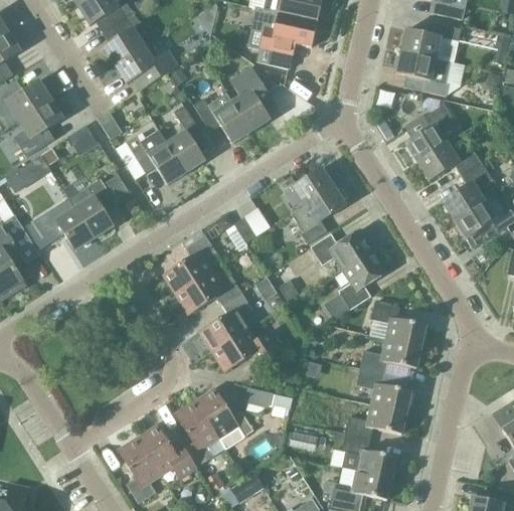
[(86,0),(77,5),(90,24),(103,16),(109,26),(133,11),(126,0),(86,0)]
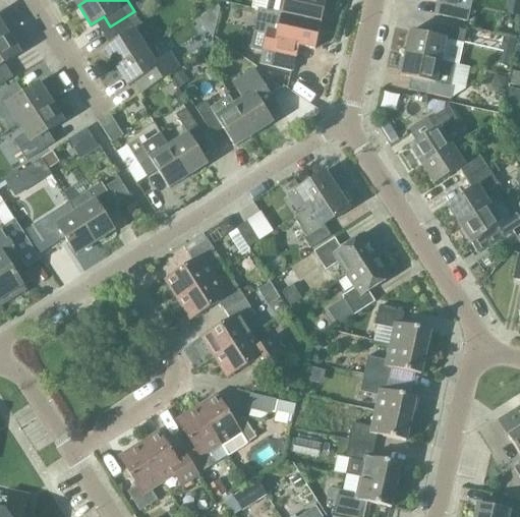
[(281,11),(321,20),(325,0),(283,0),(281,11)]
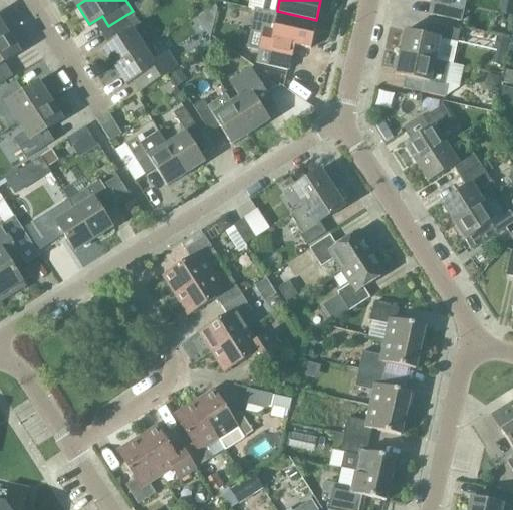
[(460,18),(463,0),(439,0),(436,12),(460,18)]
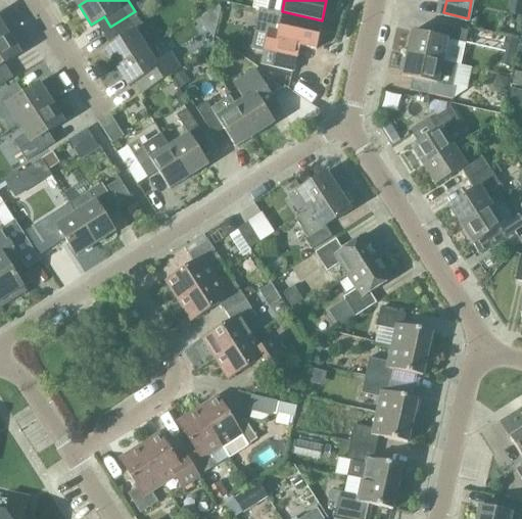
[(233,32),(236,5),(223,4),(220,30),(233,32)]
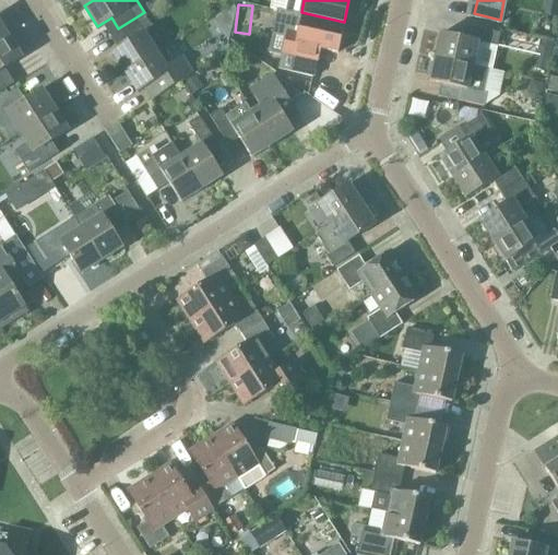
[(273,6),(273,7),(279,8),(274,27),(282,34),(285,35),(282,51),(279,66),(315,73),(317,59),(320,46),(337,49),(344,22),(301,12),(273,6)]
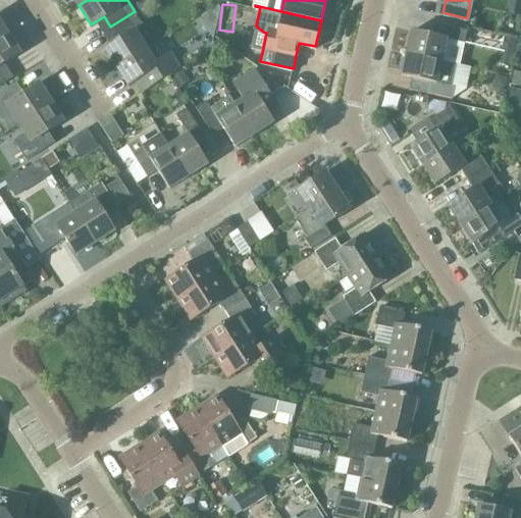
[(116,64),(146,45),(137,31),(145,27),(135,11),(110,27),(117,37),(104,45),(116,64)]
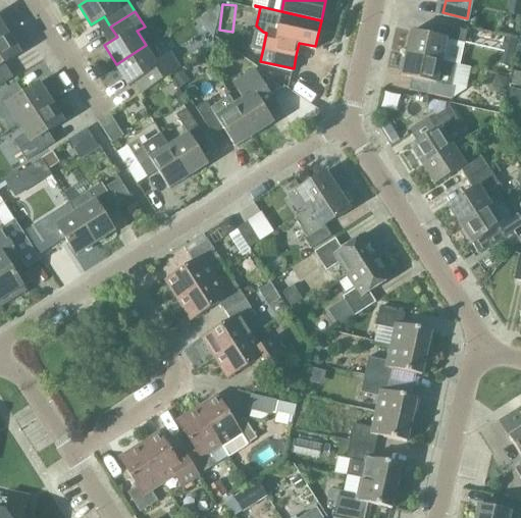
[(406,50),(441,58),(447,36),(464,40),(467,28),(443,22),(440,35),(411,28),(406,50)]
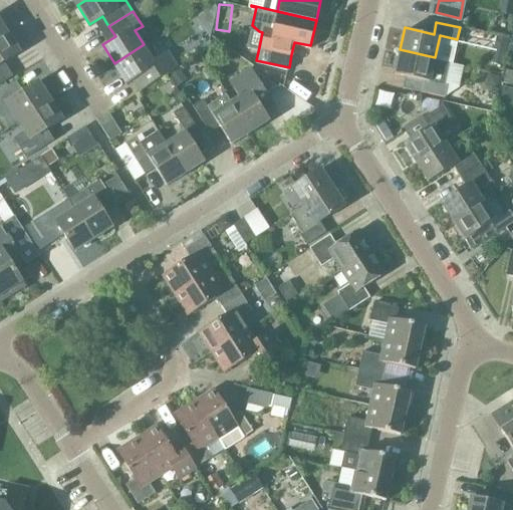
[(0,80),(5,77),(0,69),(0,61),(20,49),(7,30),(0,34),(0,80)]
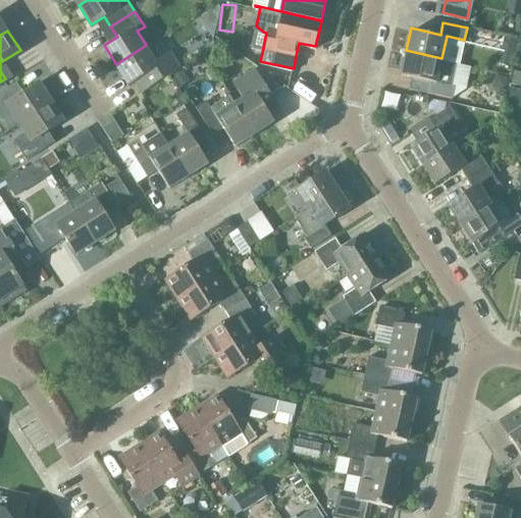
[(171,49),(162,55),(155,59),(146,45),(116,64),(128,84),(142,75),(148,86),(181,64),(171,49)]
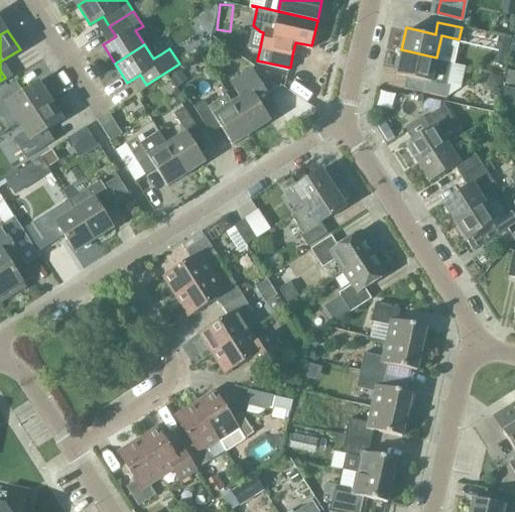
[(451,60),(436,57),(401,49),(396,72),(425,78),(423,90),(446,95),(449,83),(446,82),(451,60)]
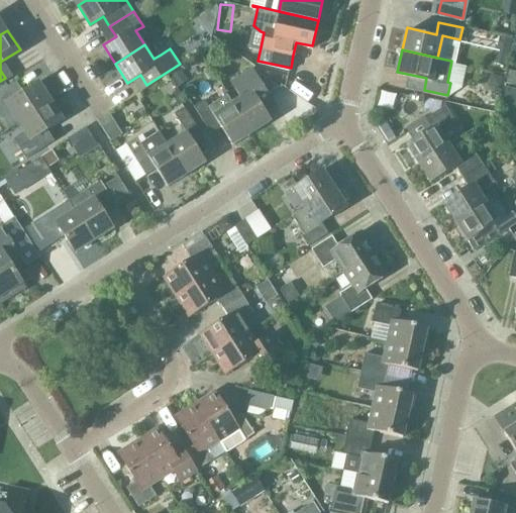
[(258,67),(253,70),(251,66),(230,79),(240,95),(232,100),(251,130),(271,118),(265,108),(275,101),(268,91),(280,83),(258,67)]
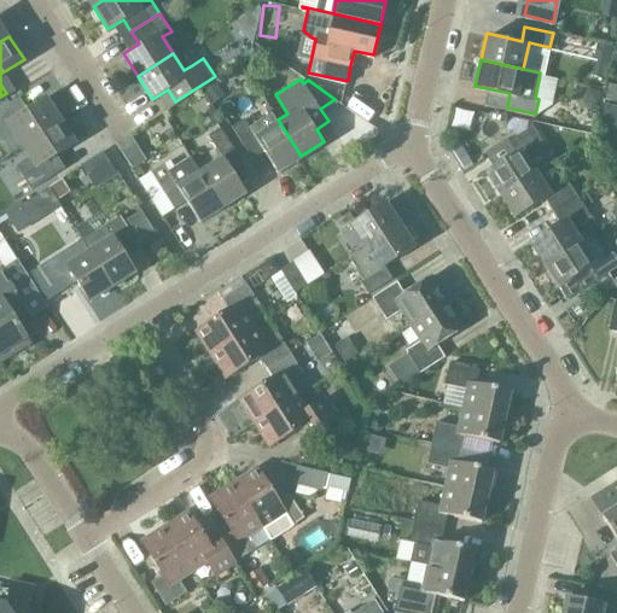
[(22,142),(60,117),(46,94),(18,112),(11,99),(0,105),(0,123),(7,120),(22,142)]
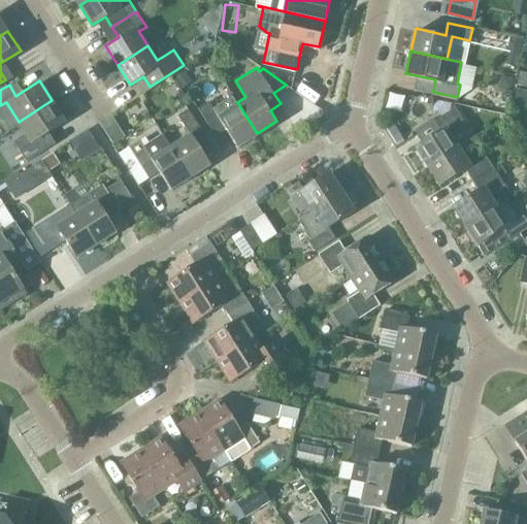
[(257,133),(237,102),(231,93),(212,105),(208,99),(198,105),(211,126),(222,120),(238,145),(257,133)]
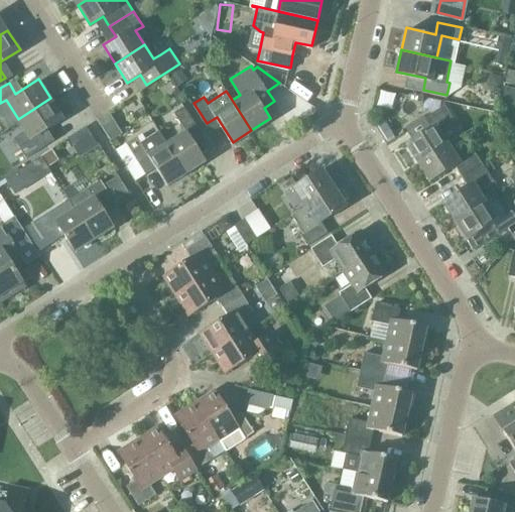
[(13,135),(19,144),(26,155),(46,142),(40,132),(63,117),(50,98),(18,119),(24,129),(13,135)]
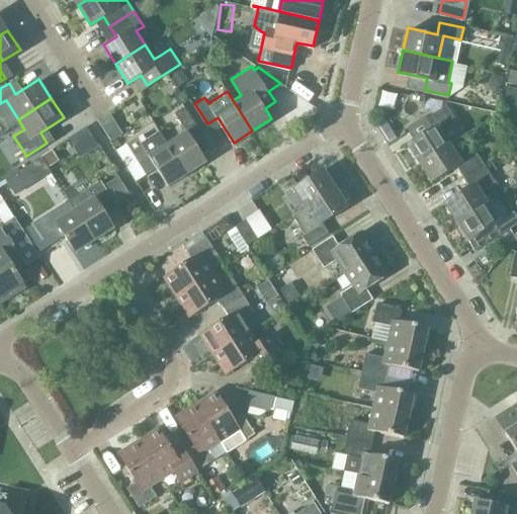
[(419,161),(449,142),(461,134),(455,123),(457,121),(446,103),(426,115),(432,126),(407,142),(419,161)]
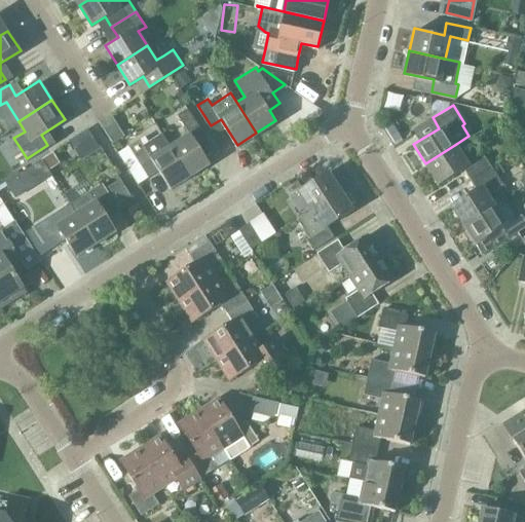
[(171,144),(190,175),(209,162),(192,137),(202,129),(187,106),(177,112),(189,132),(171,144)]
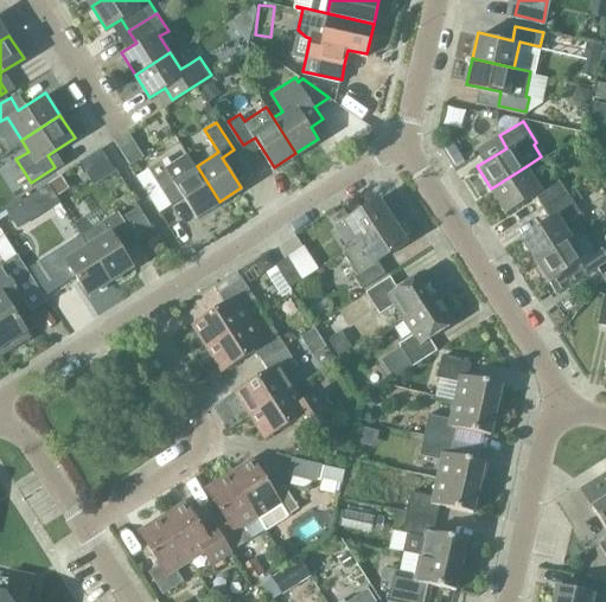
[(106,143),(81,151),(88,174),(113,167),(106,143)]
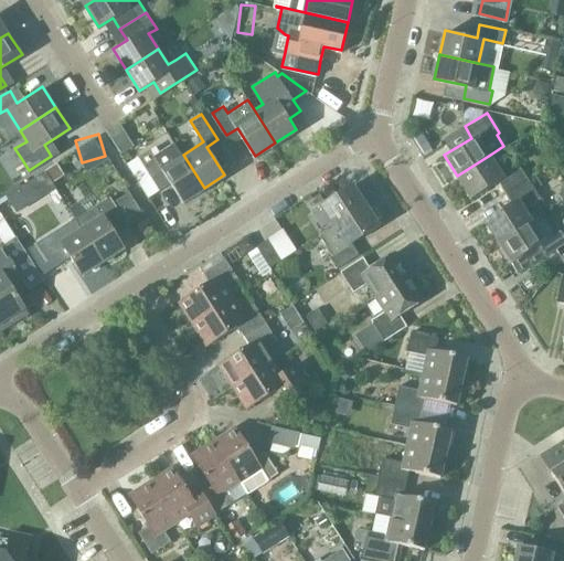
[(183,155),(174,140),(153,154),(150,147),(138,155),(155,180),(166,173),(183,201),(204,188),(183,155)]
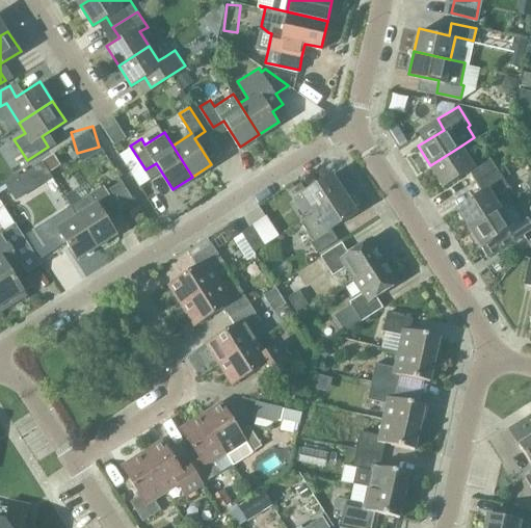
[(475,179),(497,165),(489,155),(474,165),(461,146),(430,165),(443,185),(469,168),(475,179)]
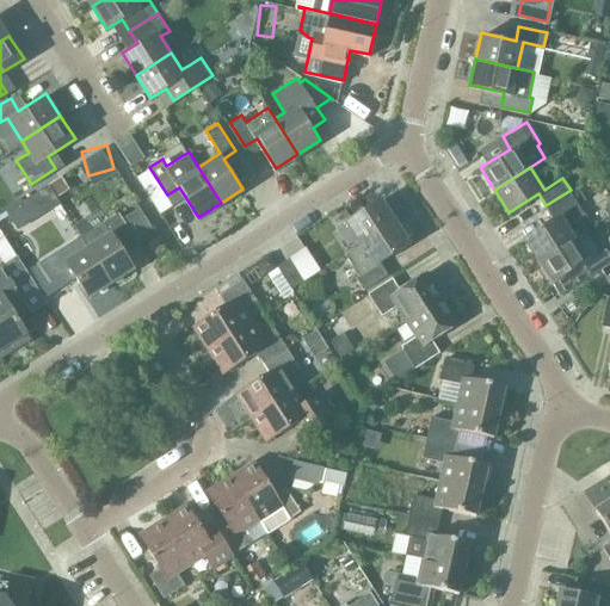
[(538,259),(574,236),(566,223),(584,211),(571,190),(546,205),(554,217),(524,236),(538,259)]
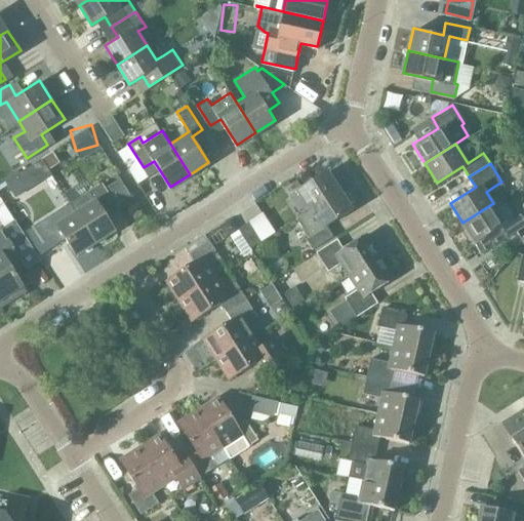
[(309,208),(339,188),(327,168),(296,189),(309,208)]
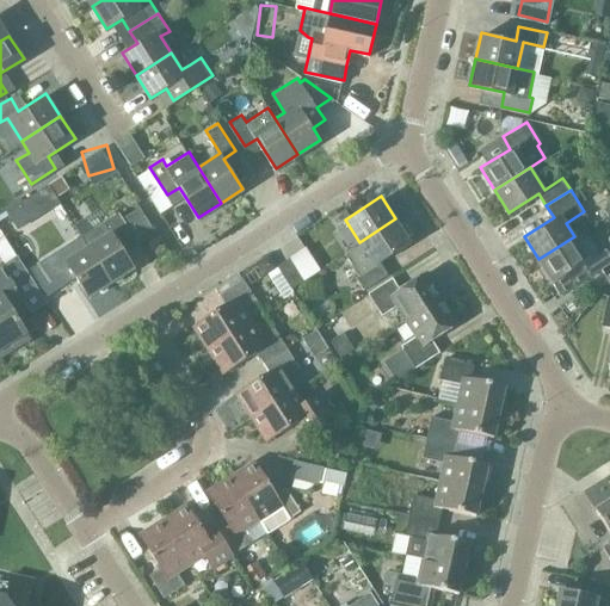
[(119,245),(135,235),(118,210),(81,234),(88,246),(111,280),(134,266),(119,245)]
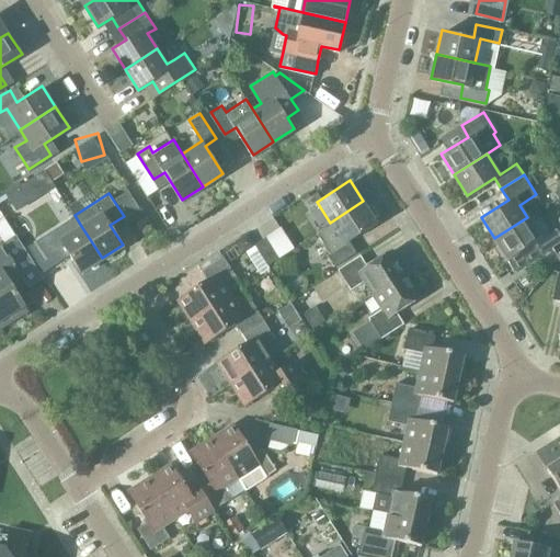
[(317,231),(329,251),(327,253),(334,264),(356,250),(349,239),(376,222),(363,201),(330,223),(317,231)]
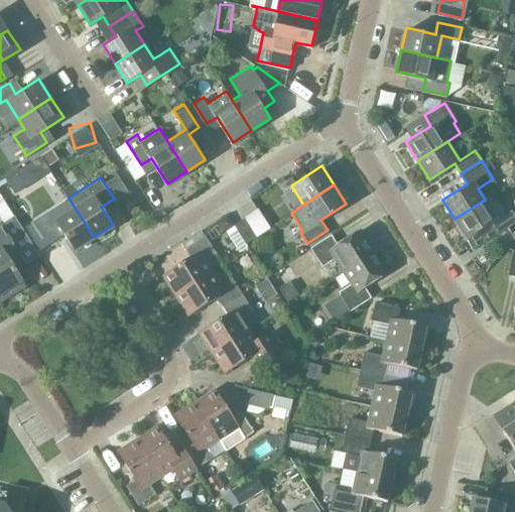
[(485,200),(455,219),(473,248),(514,221),(514,213),(511,208),(497,218),(485,200)]
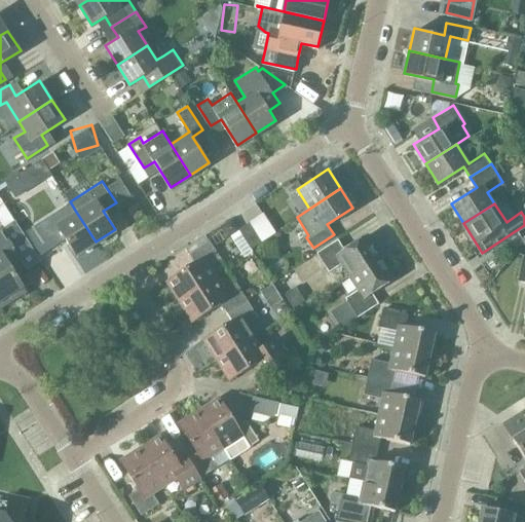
[(96,241),(76,212),(67,218),(61,209),(39,222),(52,243),(64,235),(76,254),(96,241)]
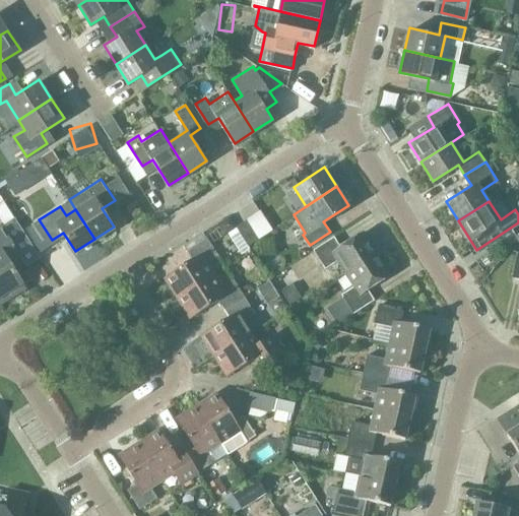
[(236,224),(248,244),(259,237),(247,217),(236,224)]
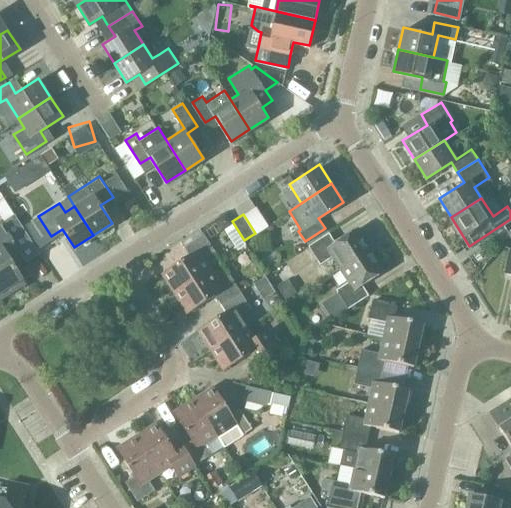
[(0,297),(25,281),(9,256),(19,250),(0,219),(0,297)]
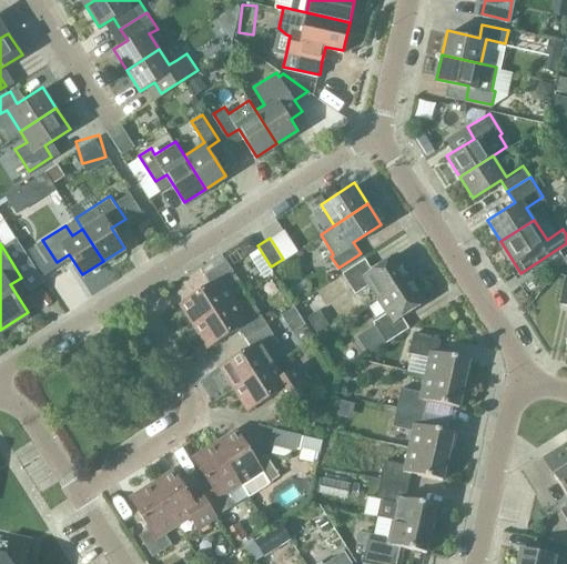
[(377,296),(413,274),(397,251),(372,268),(365,255),(342,271),(355,291),(368,283),(377,296)]
